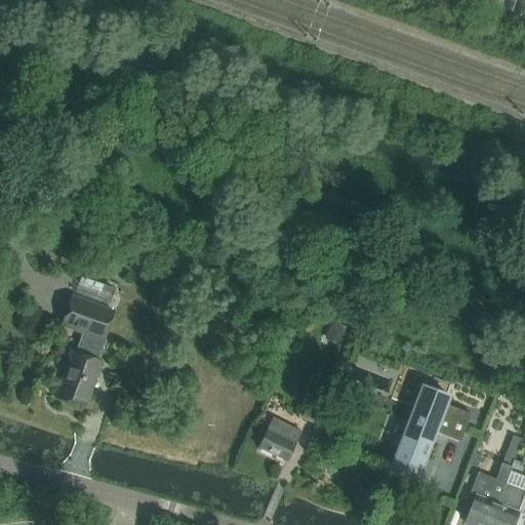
[(104,340),(114,313),(73,298),(63,326),(83,333),(76,354),(73,353),(57,399),(85,408),(102,363),(98,362),(107,340),(104,340)]
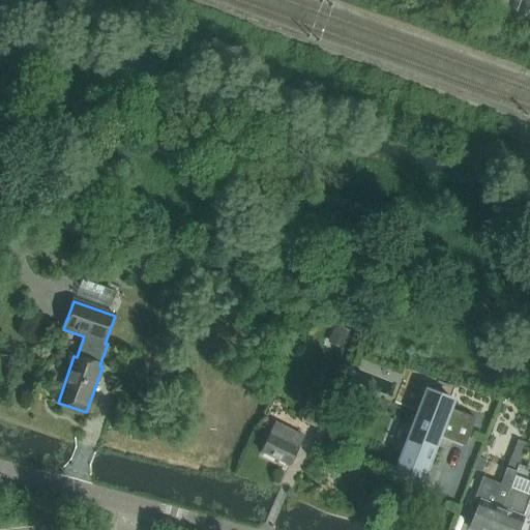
[(463,446),(465,447),(476,419),(450,409),(453,401),(427,390),(393,479),(400,481),(420,490),(422,481),(430,464),(422,461),(429,446),(435,449),(439,439),(462,448),(463,446)]
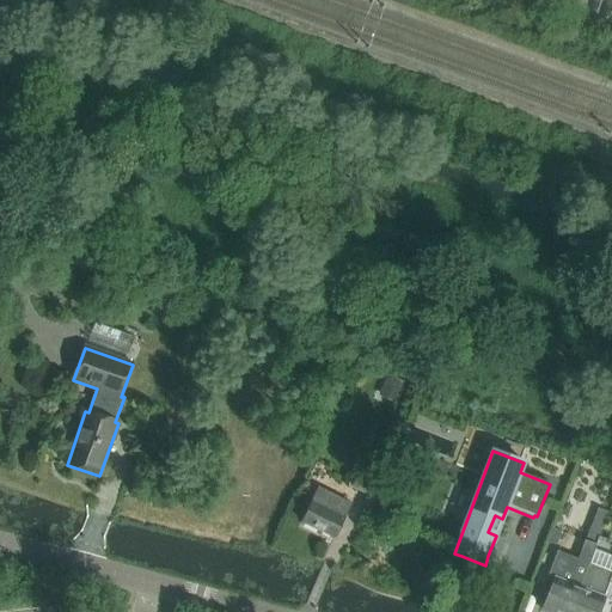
[(374,501),(386,477),(377,472),(360,464),(349,488),(374,501)]
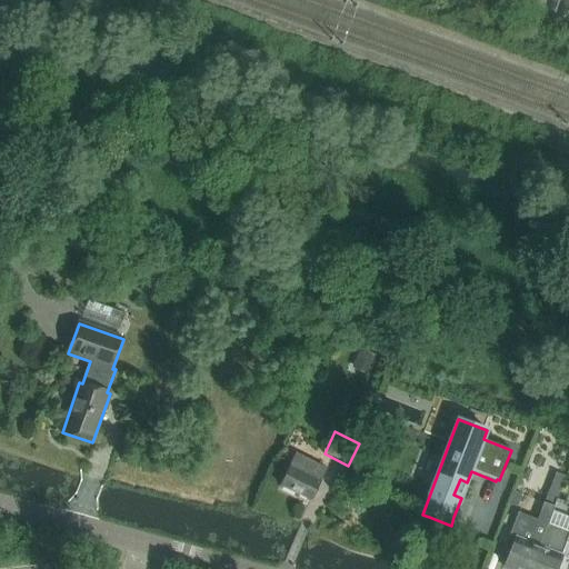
[(310,501),(326,470),(296,455),(280,486),(310,501)]
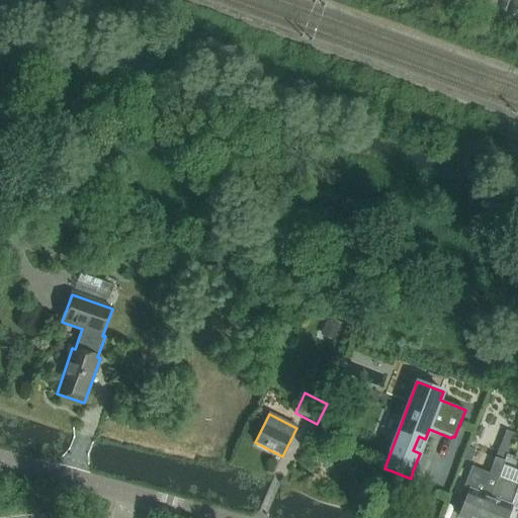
[(459,517),(483,517),(492,494),(499,476),(501,476),(505,465),(506,464),(495,460),(490,473),(472,466),(464,489),(470,491),(459,517)]
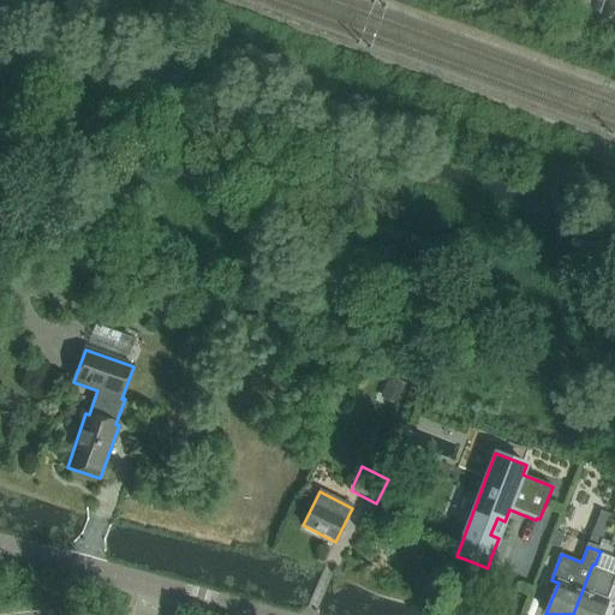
[(614,559),(599,553),(595,565),(614,573),(614,578),(611,587),(614,589),(614,559)]
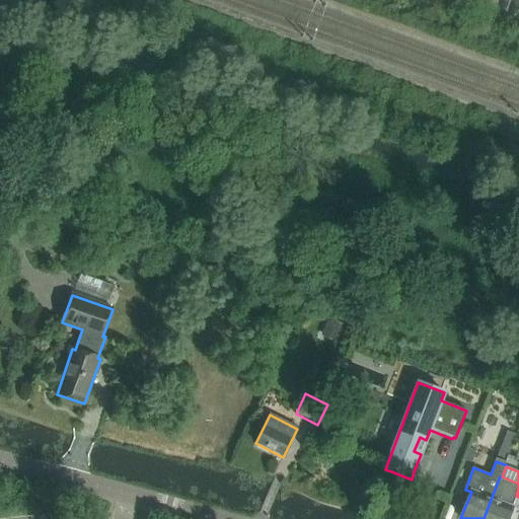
[(484,518),(508,518),(514,503),(493,495),(484,518)]
